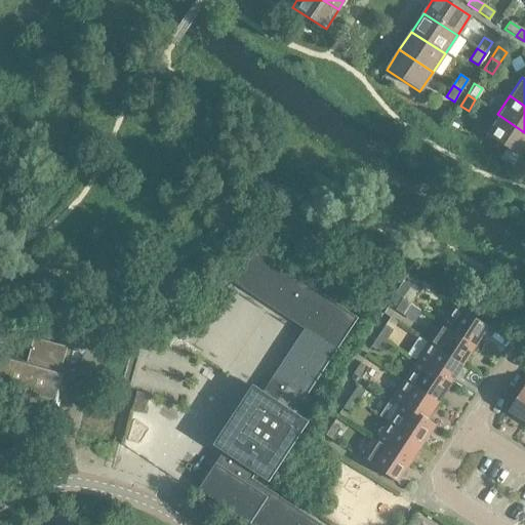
[(518,156),(524,145),(524,132),(497,114),(484,134),(518,156)]
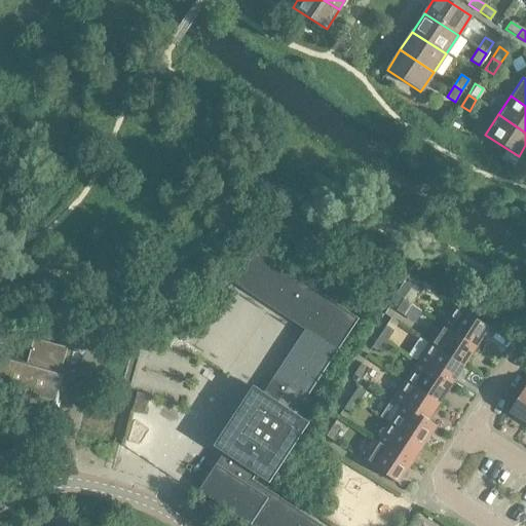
[(298,412),(360,317),(257,251),(234,284),(303,330),(264,389),(252,382),(210,445),(222,453),(198,490),(252,525),(325,525),(254,479),(256,476),(269,485),(311,421),(298,412)]
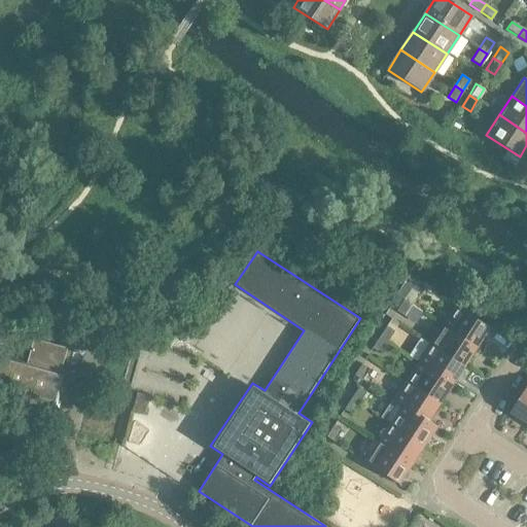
[(405,301),(412,306),(419,294),(412,289),(405,301)]
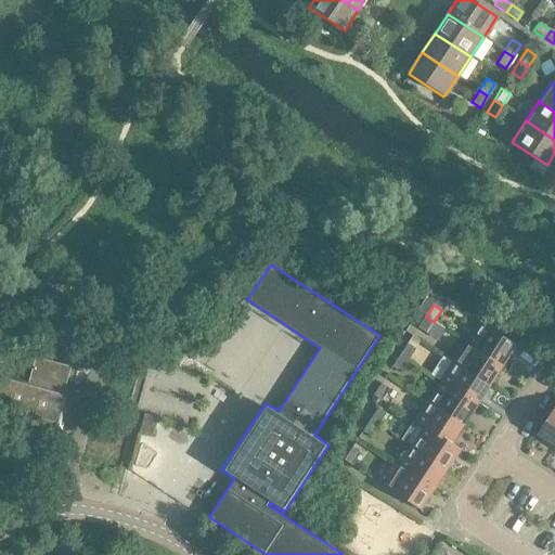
[(426,333),(434,322),(426,317),(418,328),(426,333)]
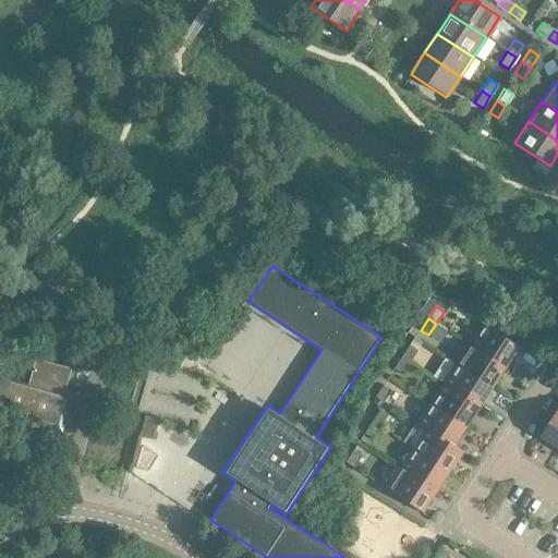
[(470,346),(505,368),(519,348),(483,325),(470,346)]
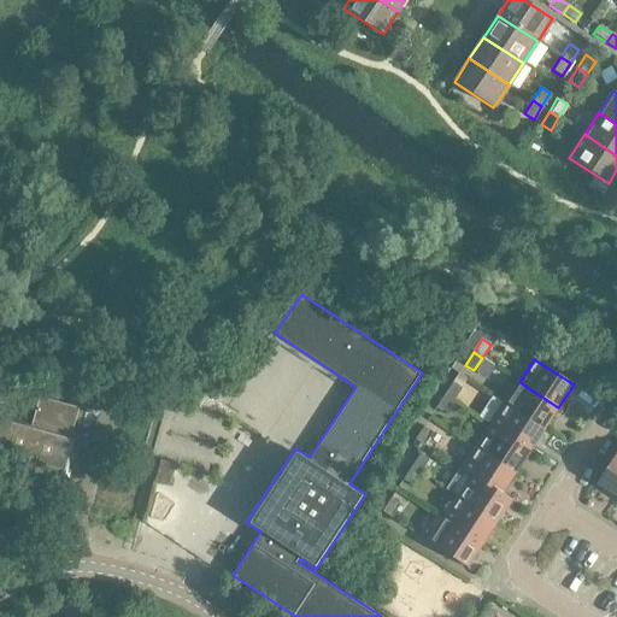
[(505,404),(545,429),(558,407),(519,382),(505,404)]
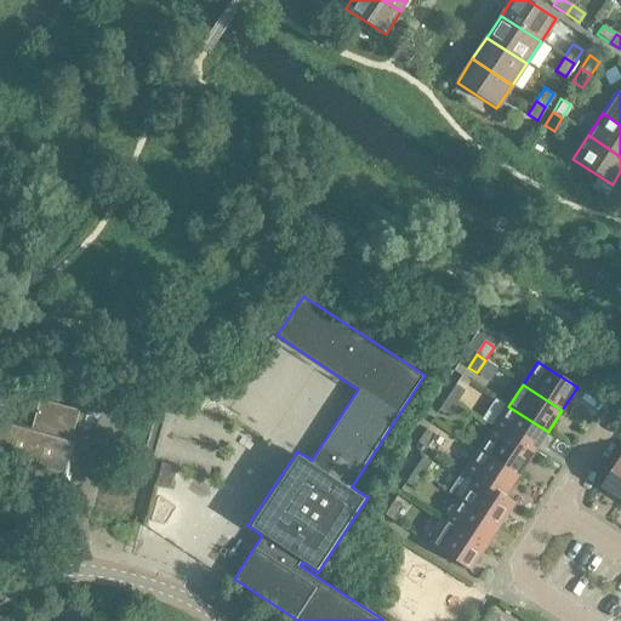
[(448,398),(457,404),(465,391),(456,386),(448,398)]
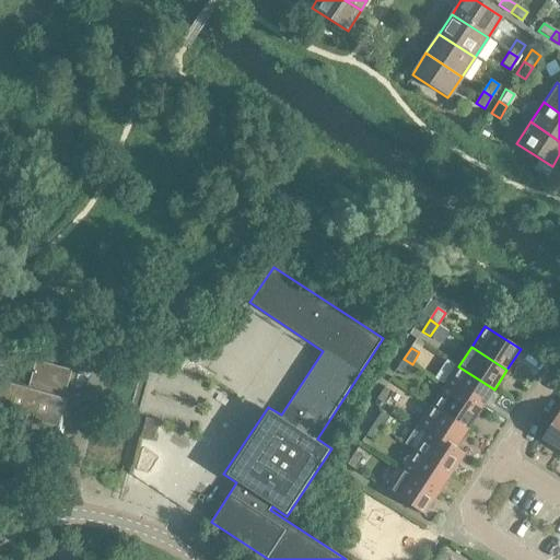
[(405,375),(412,364),(404,359),(396,371),(405,375)]
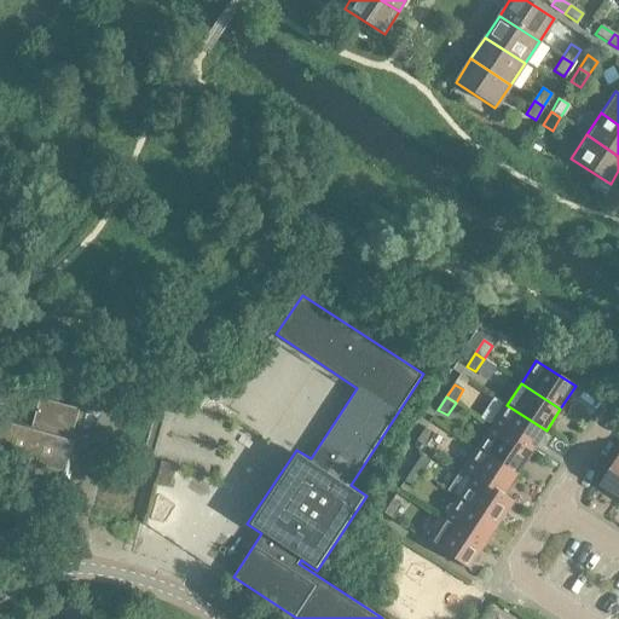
[(0,461),(69,480),(80,438),(73,437),(80,409),(40,398),(33,426),(0,416),(0,461)]
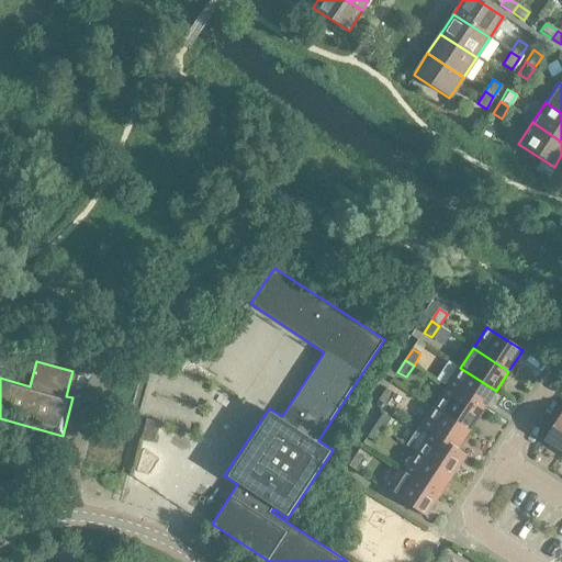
[(447,388),(483,411),(496,391),(460,368),(447,388)]
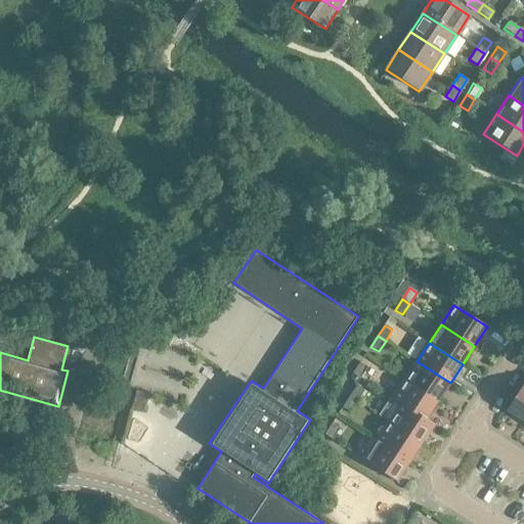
[(404,380),(438,401),(450,383),(417,361),(404,380)]
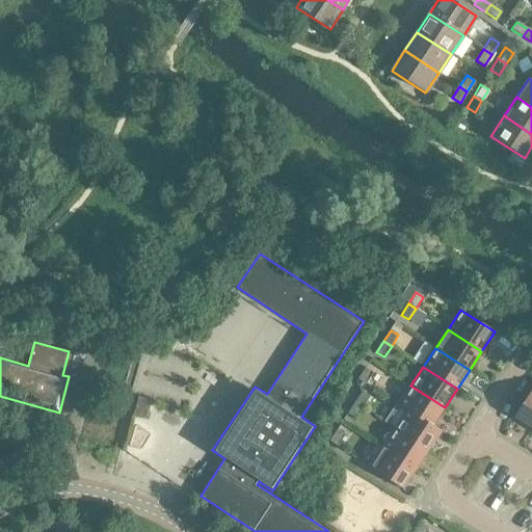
[(373,373),(366,368),(358,379),(366,384),(373,373)]
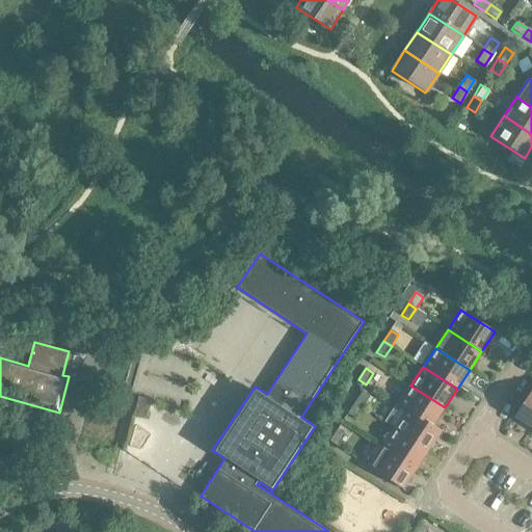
[(432,426),(433,425),(445,407),(410,386),(398,405),(406,410),(406,409),(432,426)]
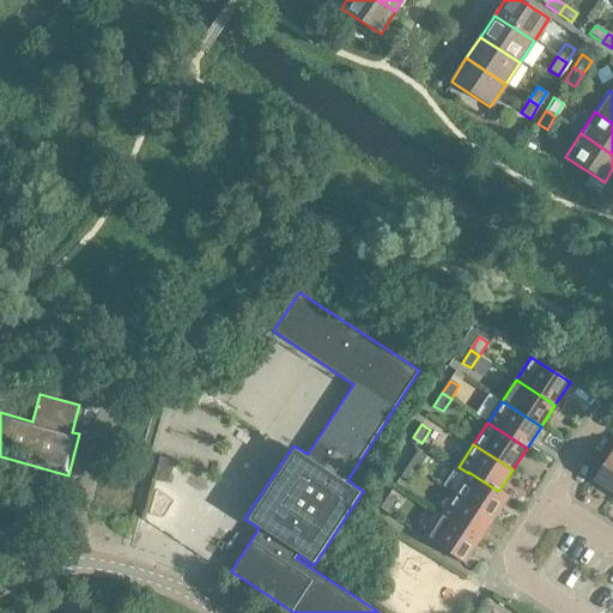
[(612,492),(612,449),(594,480),(612,492)]
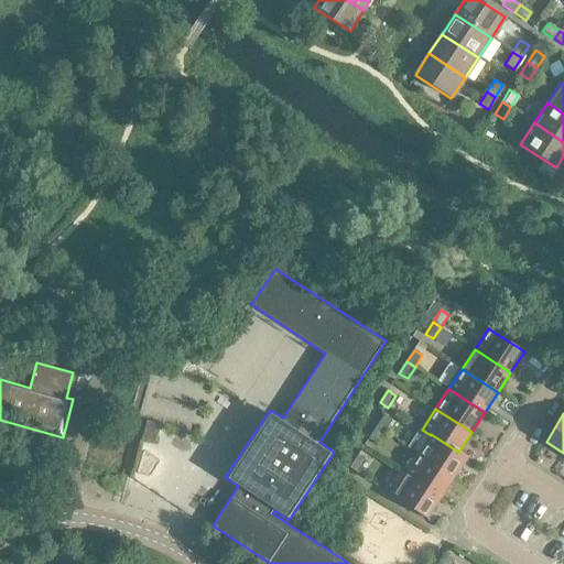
[(377,427),(384,433),(392,421),(384,415),(377,427)]
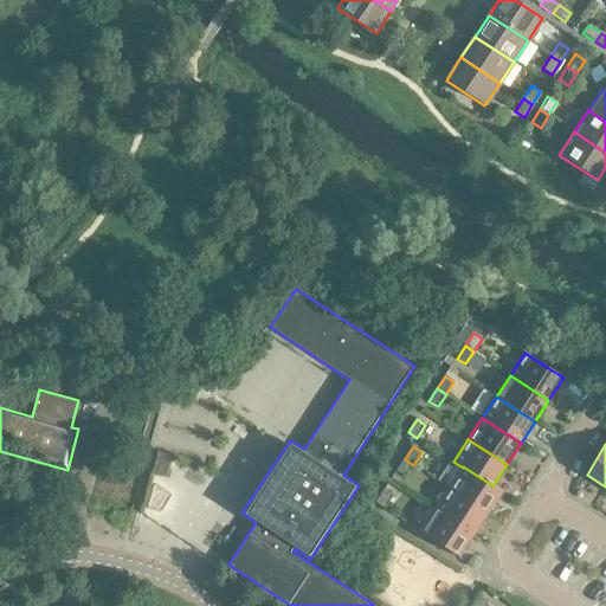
[(405,477),(413,465),(405,459),(397,471),(405,477)]
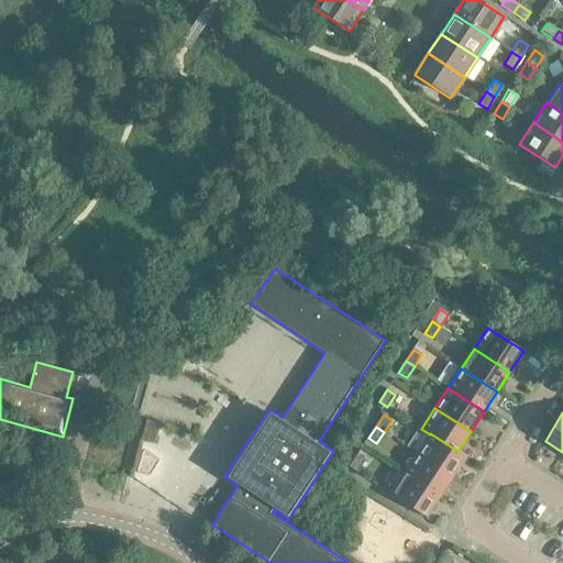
[(467,456),(459,450),(457,451),(430,433),(430,434),(421,429),(408,448),(417,453),(453,477),(467,456)]
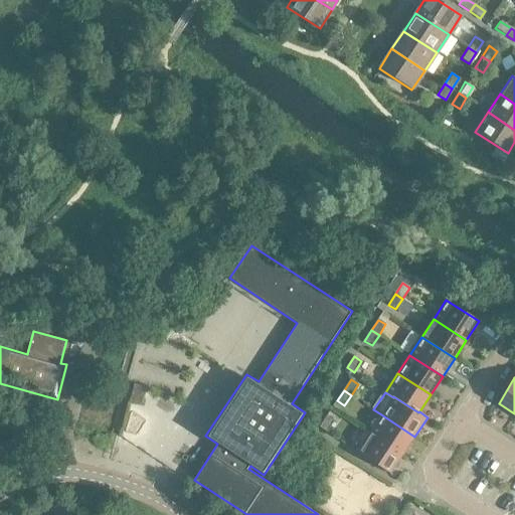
[(369,434),(402,455),(414,437),(381,414),(369,434)]
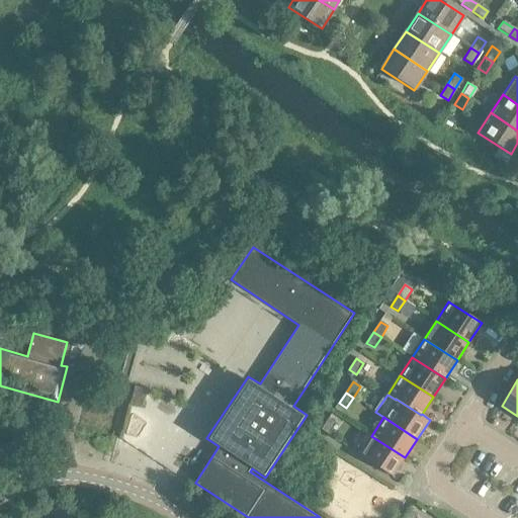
[(336,424),(329,419),(322,430),(329,434),(336,424)]
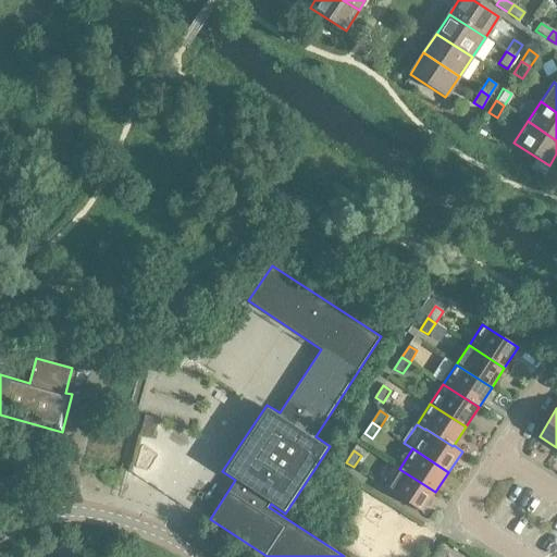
[(422,512),(435,492),(399,469),(392,481),(388,479),(380,481),(379,483),(422,512)]
